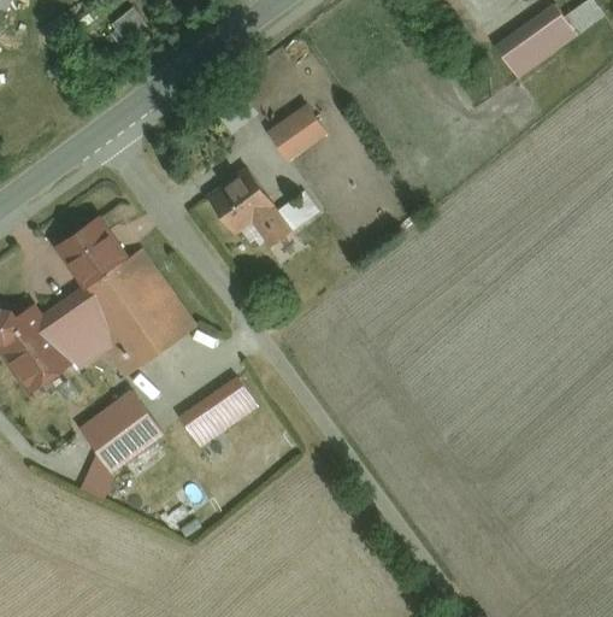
[(0,9),(7,12),(11,0),(0,0),(0,9)]
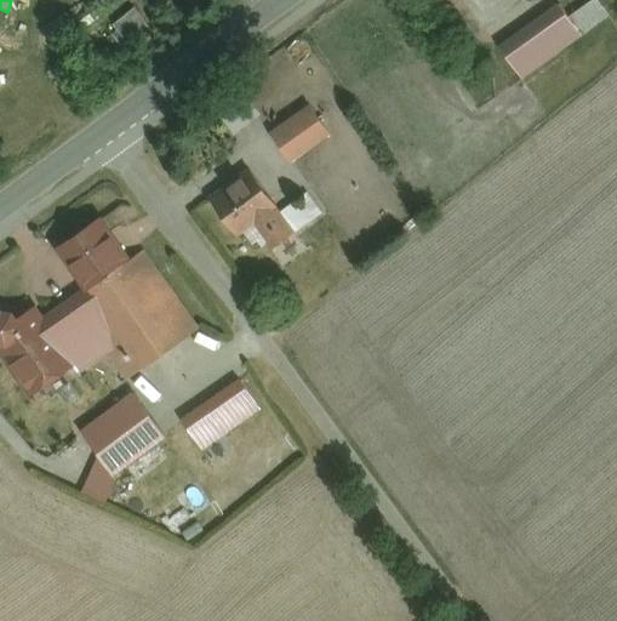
[(561,0),(504,40),(526,70),(584,30),(561,0)]
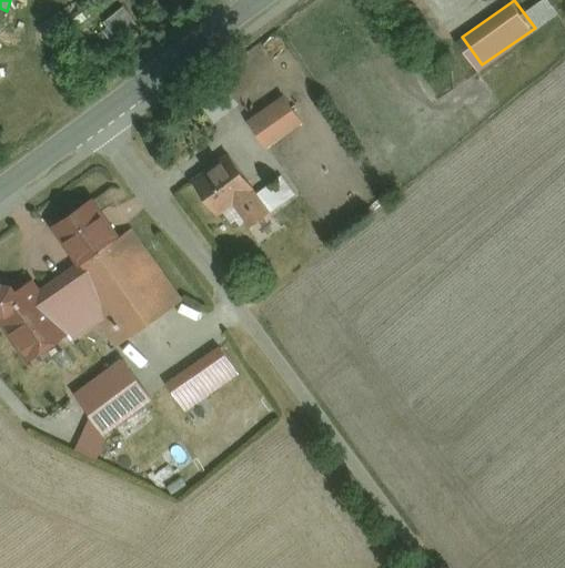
[(125,8),(101,19),(111,41),(134,30),(125,8)]
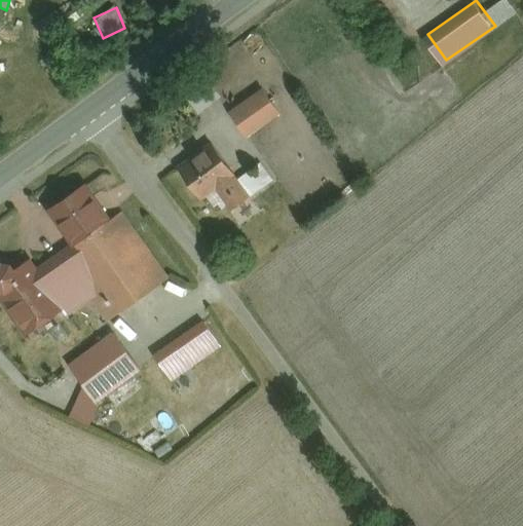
[(184,98),(198,114),(219,97),(204,80),(184,98)]
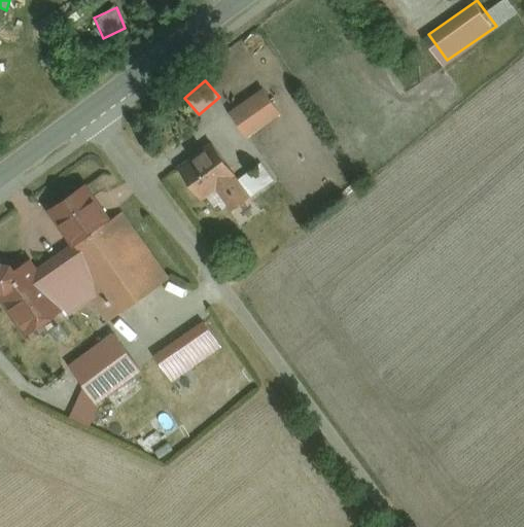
[(243,139),(279,115),(262,88),(225,112),(243,139)]
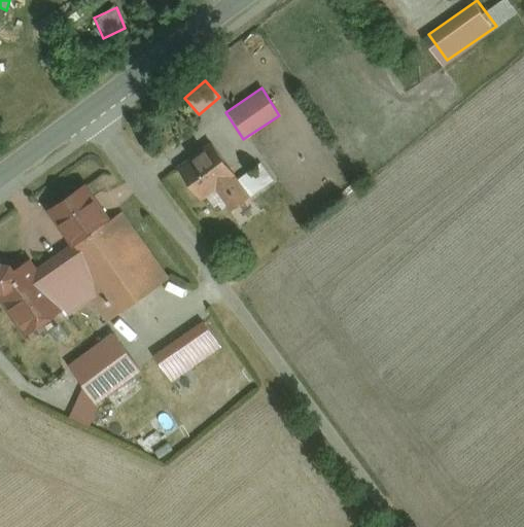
[(207,140),(172,168),(196,198),(210,186),(231,212),(251,196),(239,180),(207,140)]
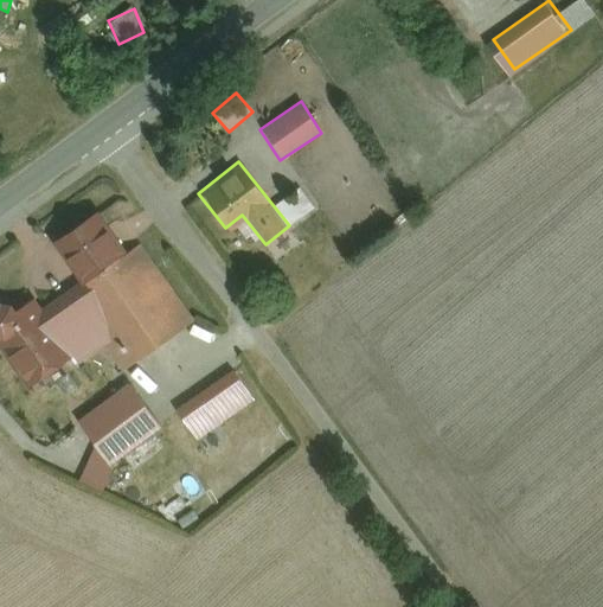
[(275,208),(289,225),(309,209),(295,192),(275,208)]
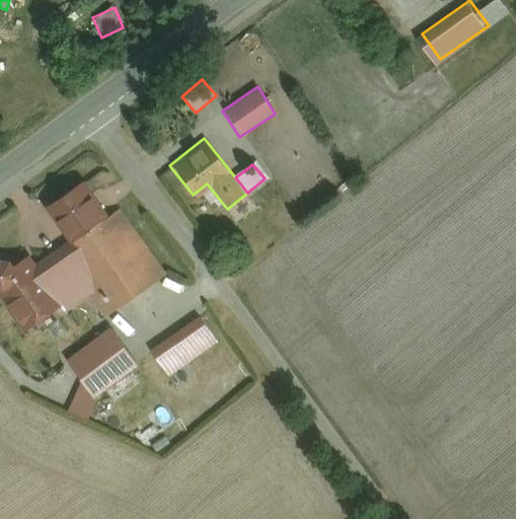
[(0,299),(22,331),(57,307),(61,312),(87,294),(105,318),(163,278),(116,212),(106,218),(81,182),(46,208),(69,239),(33,265),(27,256),(12,268),(8,262),(0,260),(0,299)]
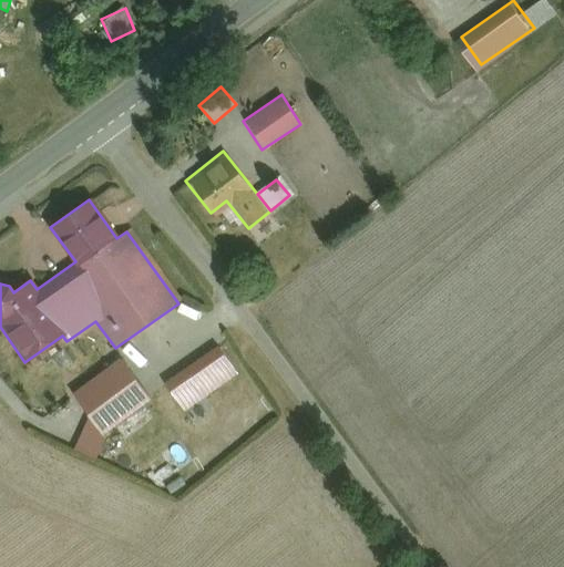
[(222,343),(170,375),(183,395),(234,364),(222,343)]
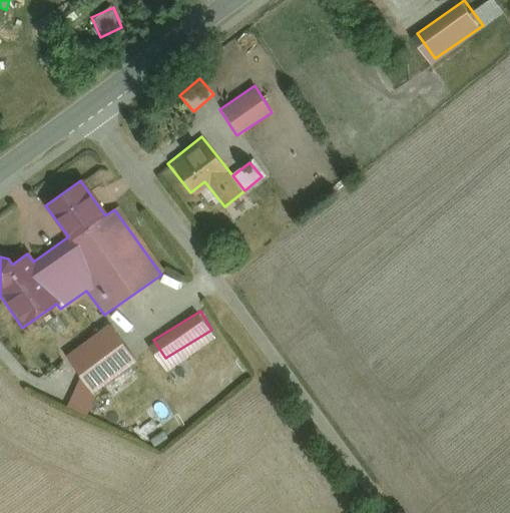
[(134,363),(107,327),(64,358),(91,395),(134,363)]
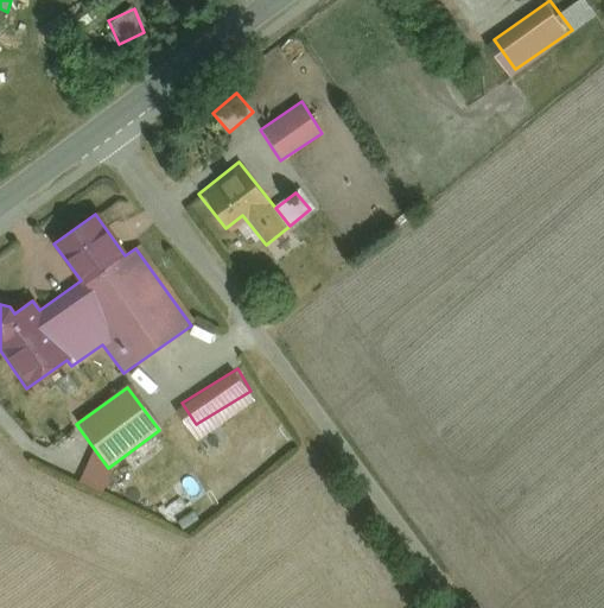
All buildings are outlined.
